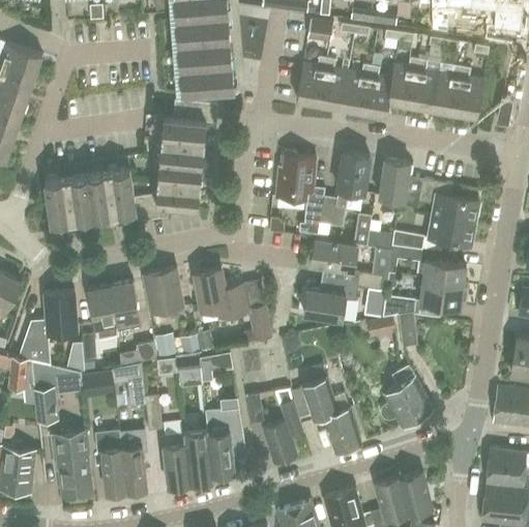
[(173,0),(181,93),(233,89),(226,0),(173,0)]
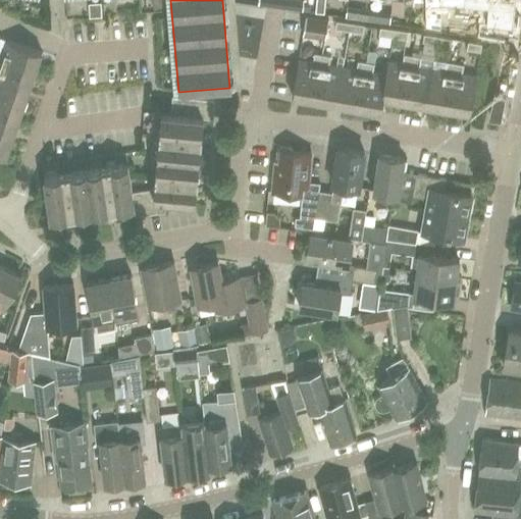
[(257,0),(257,5),(257,6),(279,10),(279,8),(279,0),(257,0)]
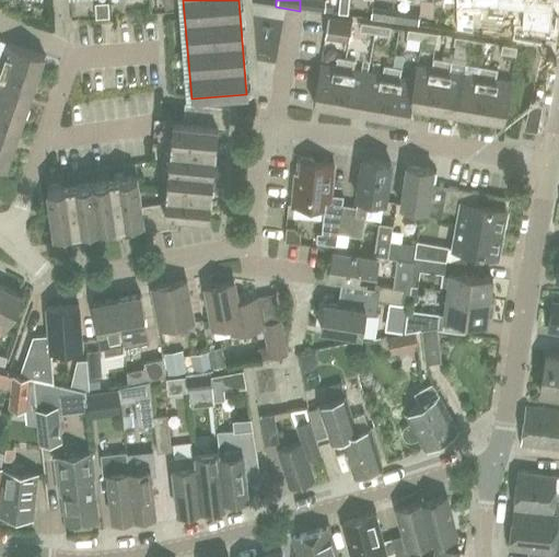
[(323,14),(324,1),(314,0),(300,0),(300,9),(300,11),(323,14)]
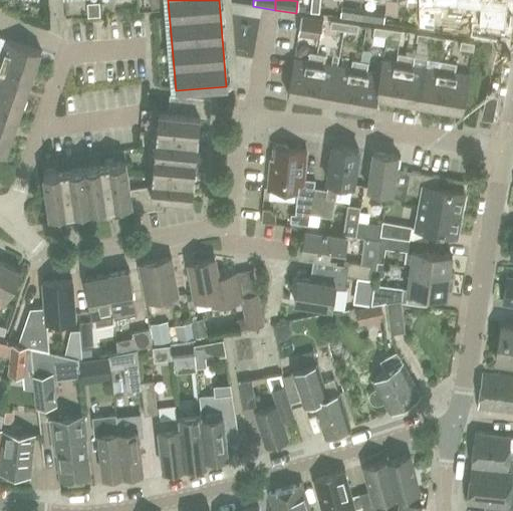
[(310,0),(309,13),(318,14),(319,0),(310,0)]
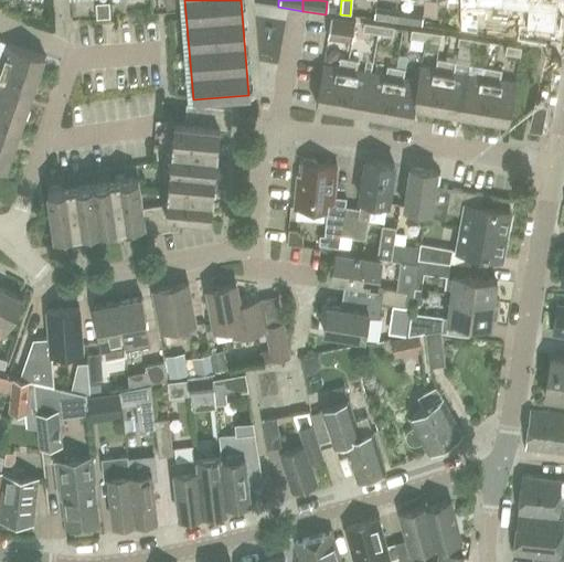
[(457,0),(458,2),(474,4),(502,7),(525,9),(524,27),(519,27),(517,42),(544,48),(546,29),(554,30),(556,0),(457,0)]
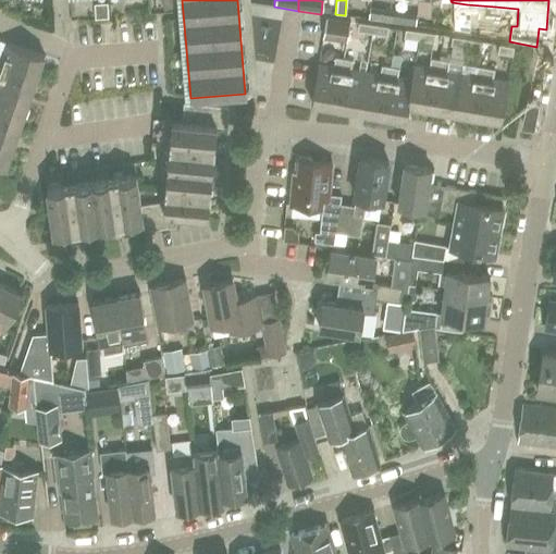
[(94,5),(95,20),(108,19),(107,4),(94,5)]
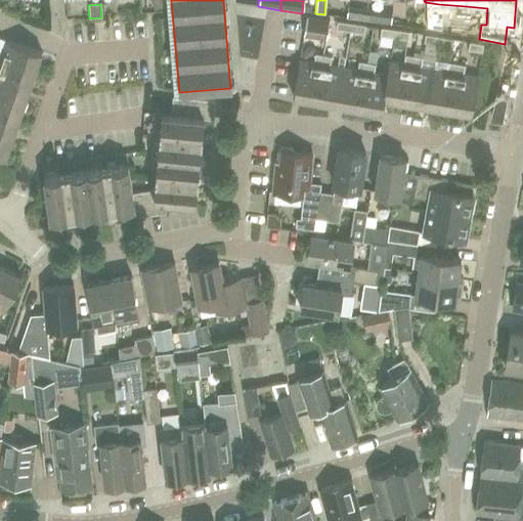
[(371,10),(348,7),(347,19),(368,23),(371,10)]
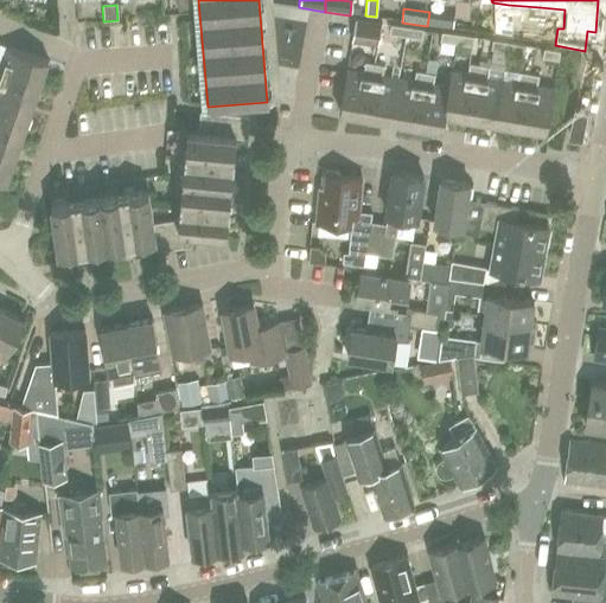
[(454,15),(429,12),(427,26),(453,30),(454,15)]
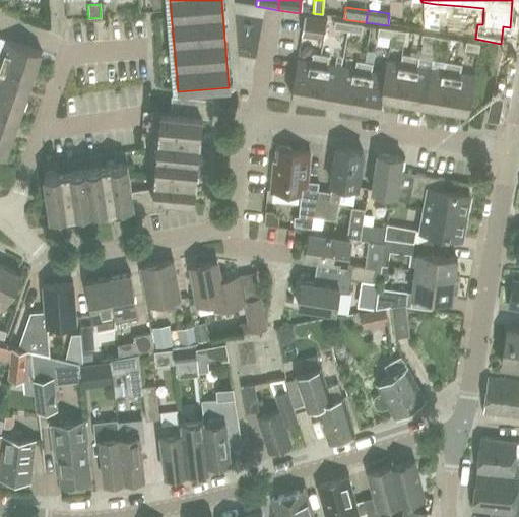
[(326,20),(305,17),(301,38),(323,42),(326,20)]
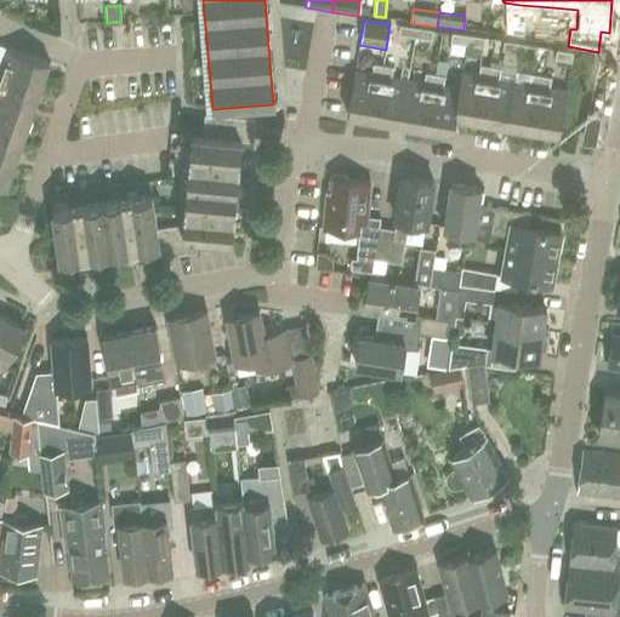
[(399,28),(398,36),(414,39),(416,30),(399,28)]
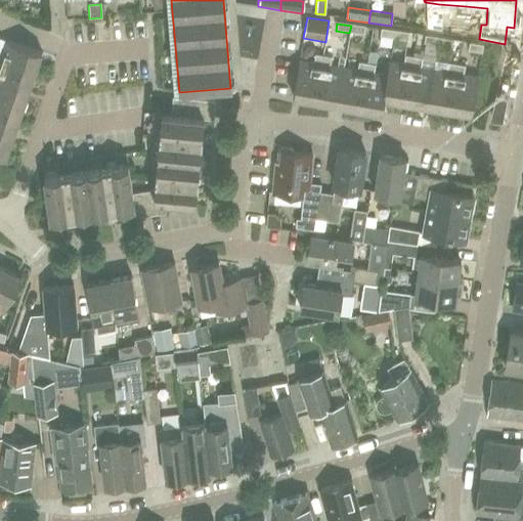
[(349,33),(363,35),(364,28),(351,26),(349,33)]
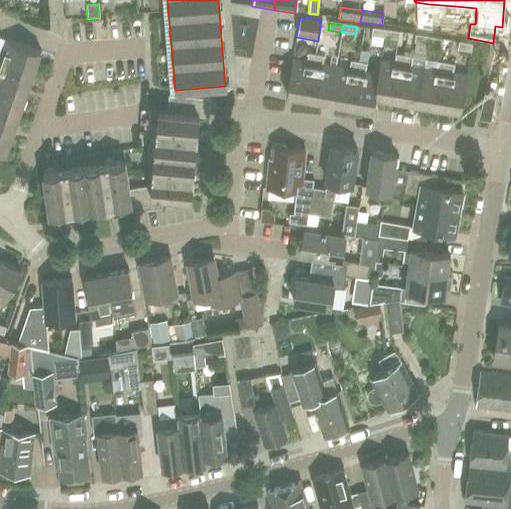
[(372,29),(371,37),(385,39),(386,31),(372,29)]
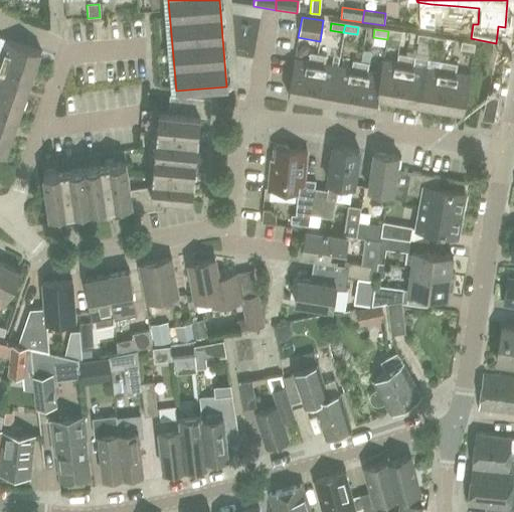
[(388,31),(387,39),(400,41),(401,33),(388,31)]
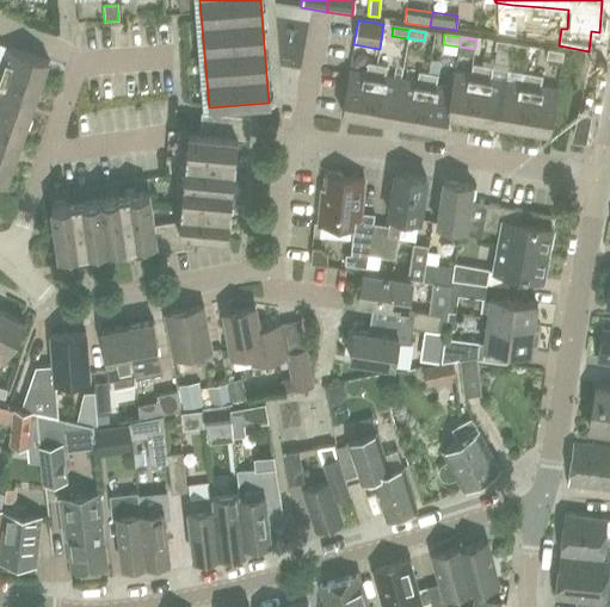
[(495,42),(494,51),(511,54),(513,45),(495,42)]
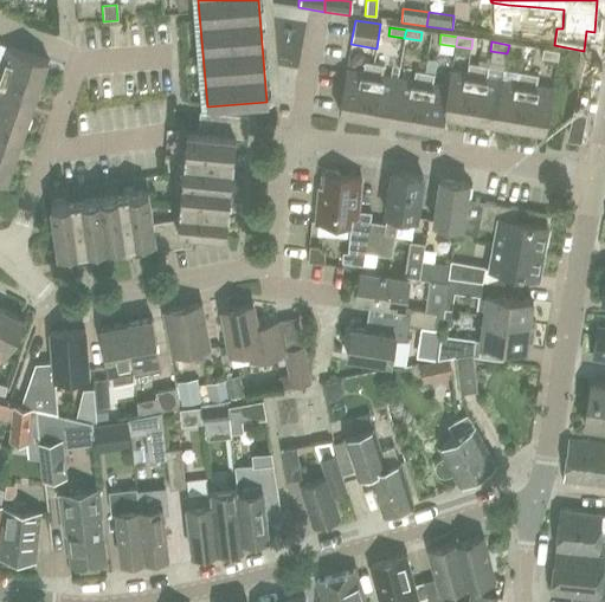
[(507,53),(522,57),(523,47),(509,45),(507,53)]
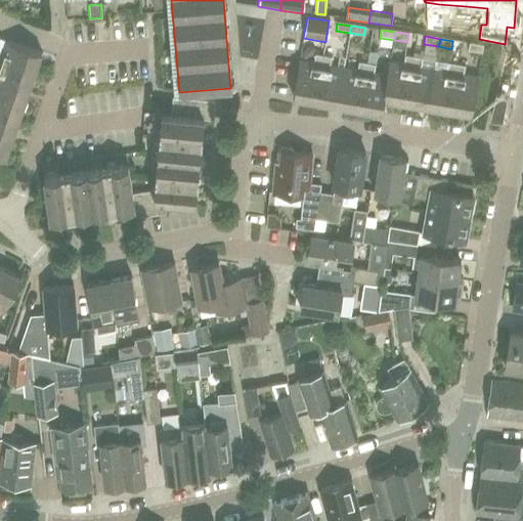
[(0,61),(34,74),(41,53),(5,41),(1,53),(0,52),(0,61)]
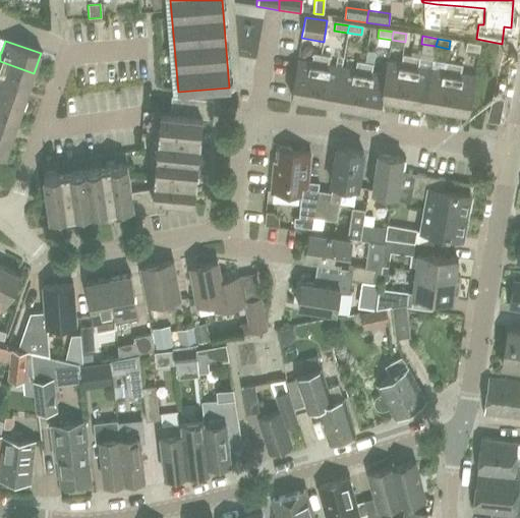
[(465,51),(478,54),(479,46),(466,44),(465,51)]
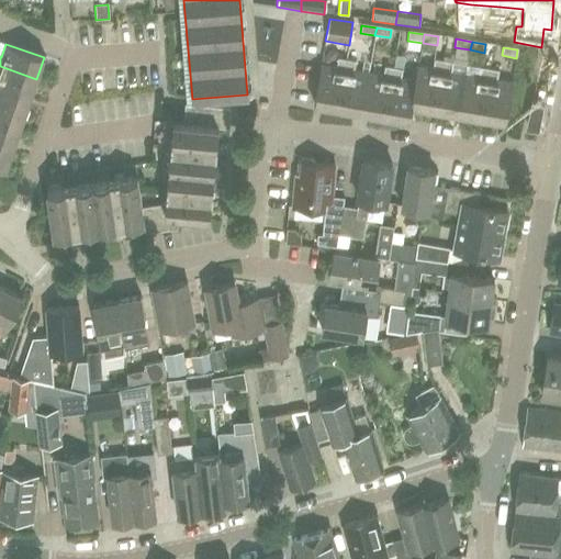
[(336,110),(344,59),(336,58),(334,67),(318,65),(312,105),(336,110)]
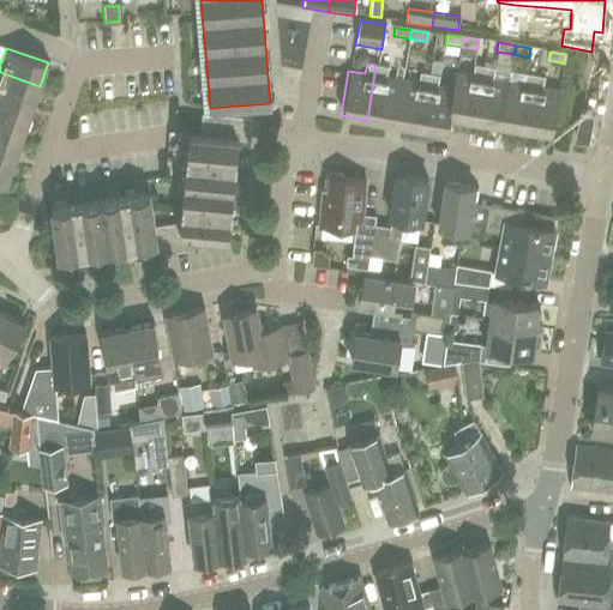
[(449,116),(473,120),(482,66),(473,64),(472,74),(455,72),(451,89),(448,115),(449,116)]
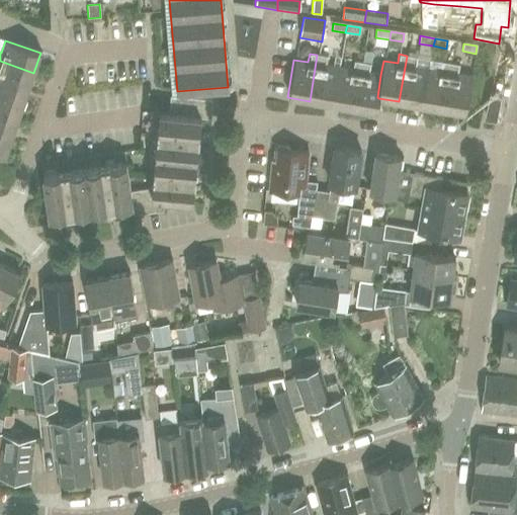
[(310,101),(331,104),(337,67),(325,65),(326,56),(317,55),(310,101)]
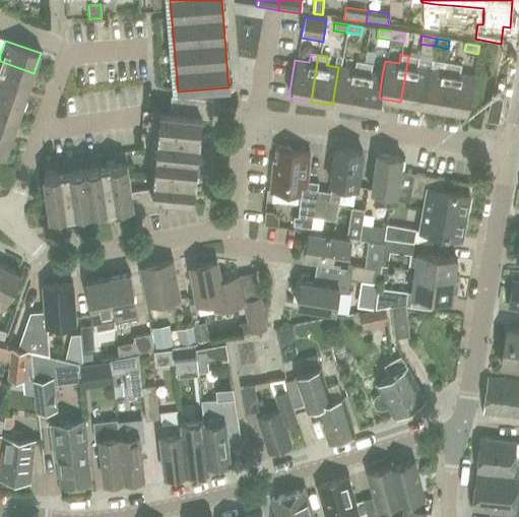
[(423,106),(429,68),(415,66),(417,57),(408,56),(400,102),(423,106)]
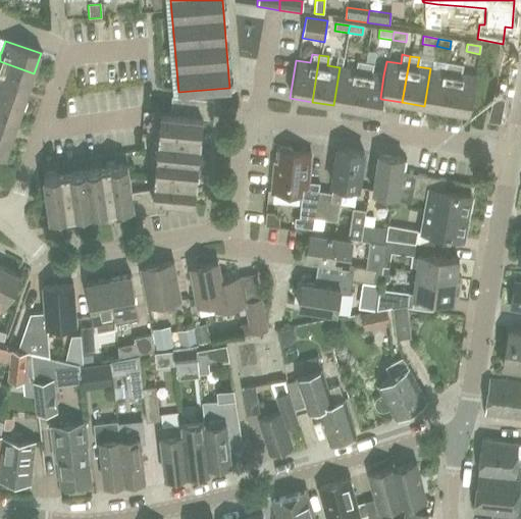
[(0,85),(27,95),(34,73),(0,61),(0,85)]
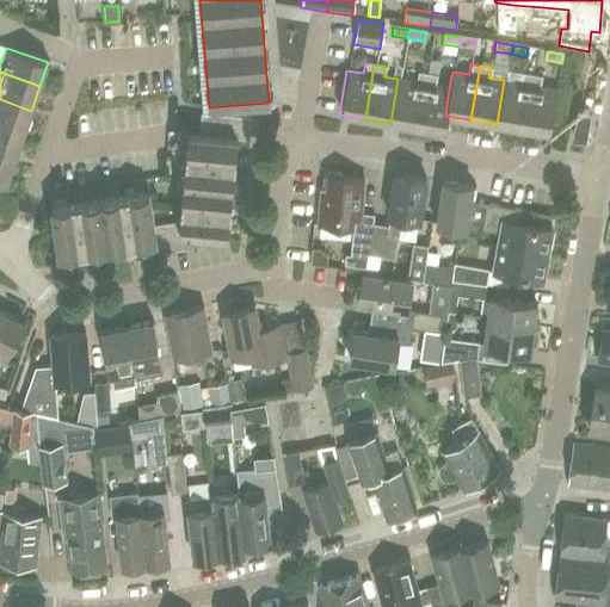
[(417,128),(425,73),(417,72),(414,81),(398,79),(390,123),(417,128)]
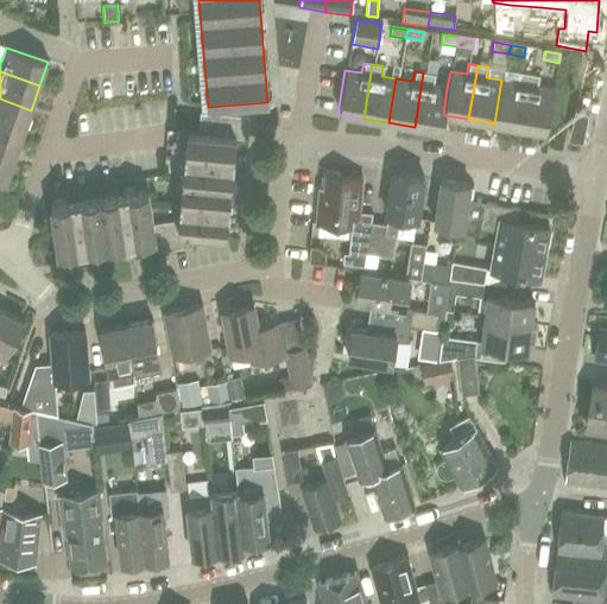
[(441,132),(444,115),(443,114),(447,88),(432,84),(434,75),(423,72),(415,127),(441,132)]
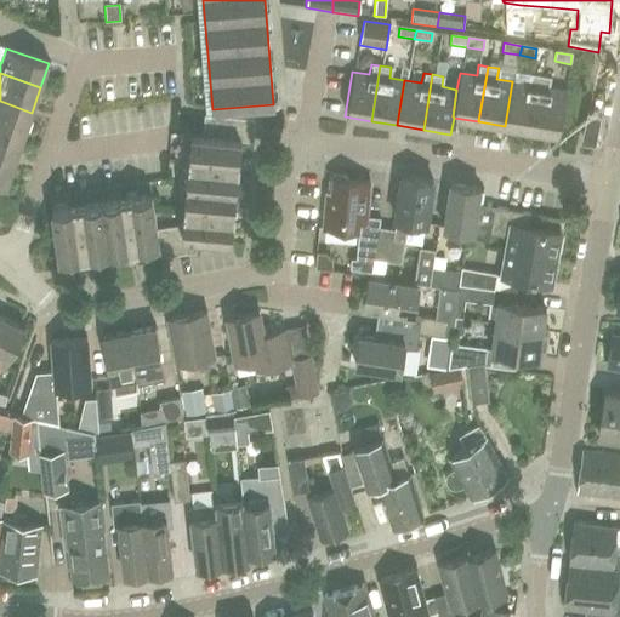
[(505,126),(530,130),(540,75),(530,74),(528,84),(512,81),(505,126)]
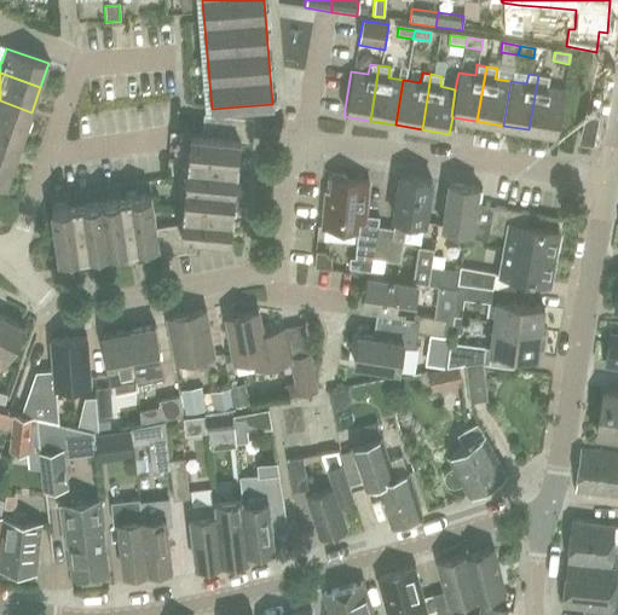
[(555,134),(562,91),(547,88),(549,76),(538,75),(529,129),(555,134)]
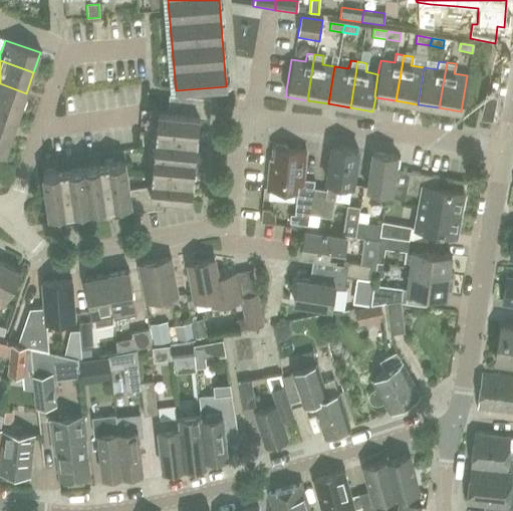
[(26,93),(0,83),(0,106),(19,114),(26,93)]
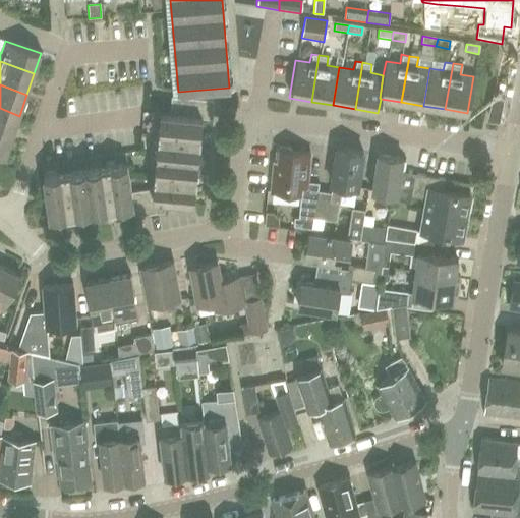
[(212,119),(214,101),(171,97),(171,100),(169,116),(160,115),(153,189),(131,192),(127,165),(43,177),(49,219),(133,207),(134,216),(164,212),(165,200),(193,203),(203,119),(212,119)]
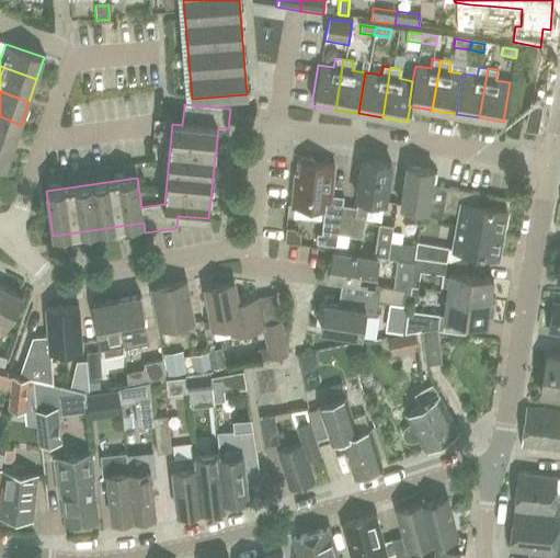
[(153,105),(152,122),(172,124),(182,125),(184,107),(153,105)]
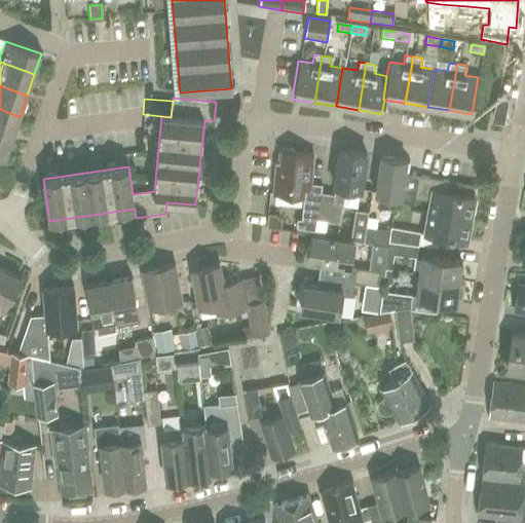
[(0,133),(12,138),(20,117),(0,109),(0,133)]
